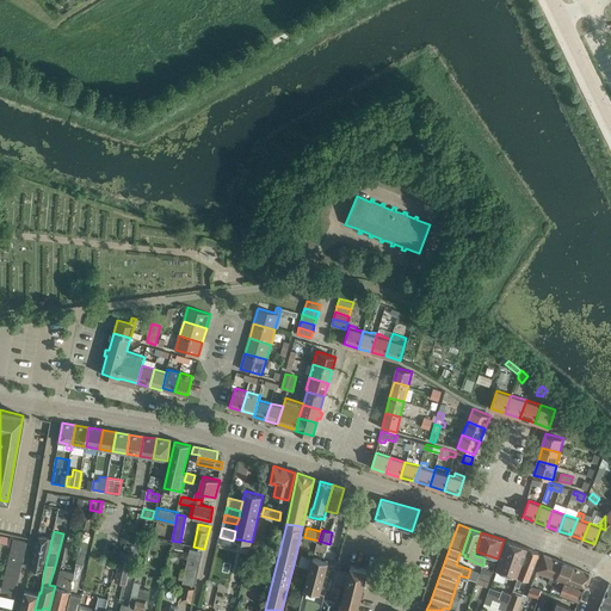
[(0,585),(0,610),(11,610),(13,608),(29,541),(4,535),(1,543),(7,544),(12,545),(12,549),(1,586),(0,585)]
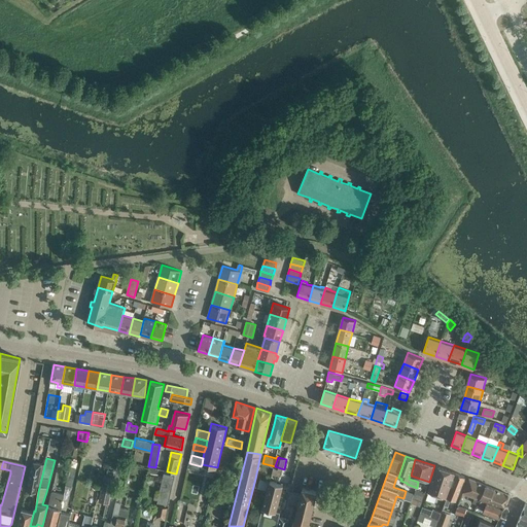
[(38,492),(44,464),(33,461),(27,490),(38,492)]
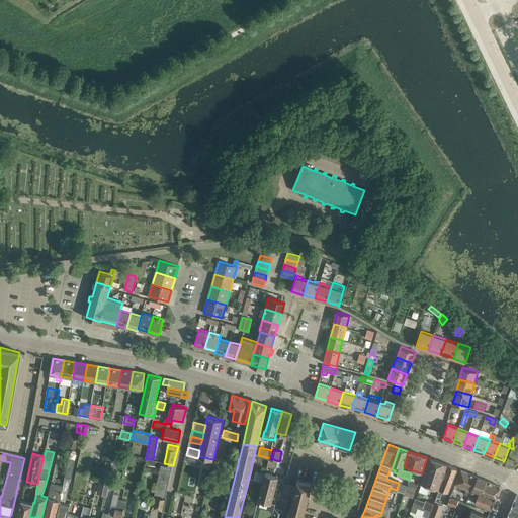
[(69,458),(65,477),(71,478),(72,478),(75,459),(69,458)]
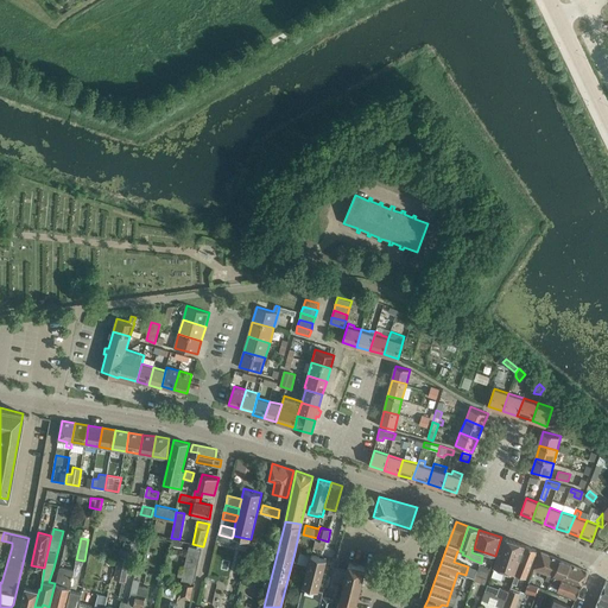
[(507,570),(515,572),(526,545),(504,538),(500,549),(495,565),(502,568),(501,569),(506,571),(507,570)]
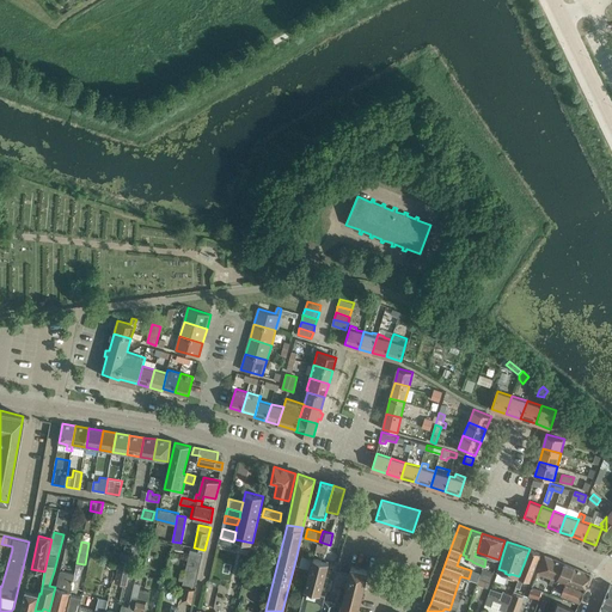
[(172,550),(182,552),(184,545),(173,543),(172,550)]
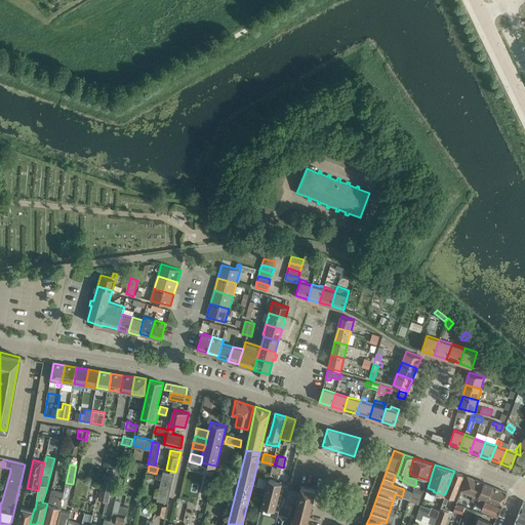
[(454,471),(445,494),(442,503),(446,505),(447,501),(450,495),(454,497),(463,475),(454,471)]
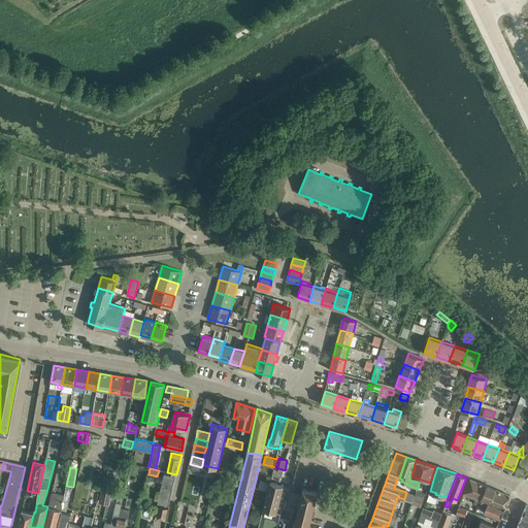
[(165,474),(164,482),(173,484),(175,476),(165,474)]
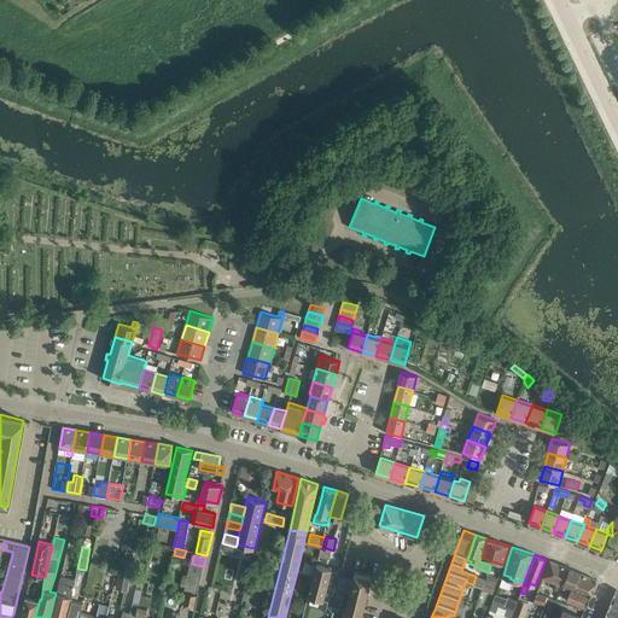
[(117,587),(129,589),(135,560),(123,558),(117,587)]
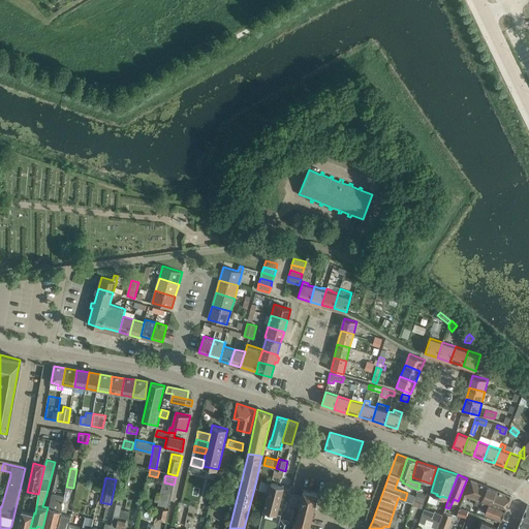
[(476,500),(475,503),(477,503),(478,500),(483,501),(488,487),(471,479),(465,495),(476,500)]
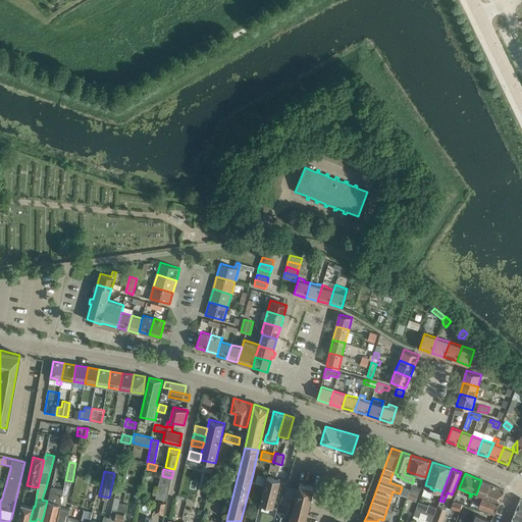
[(162,476),(160,483),(170,486),(171,478),(162,476)]
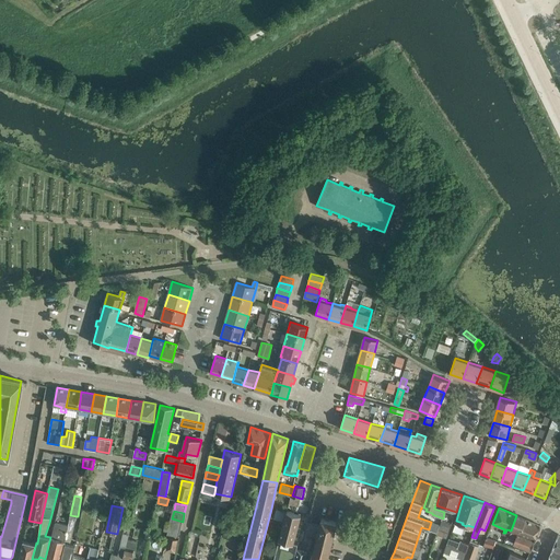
[(300,517),(284,514),(279,544),(292,548),(300,517)]
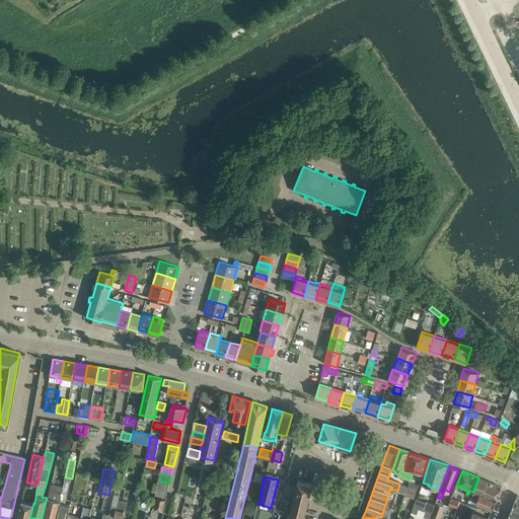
[(55,518),(65,518),(67,515),(68,512),(63,511),(70,478),(65,477),(63,486),(60,501),(55,518)]
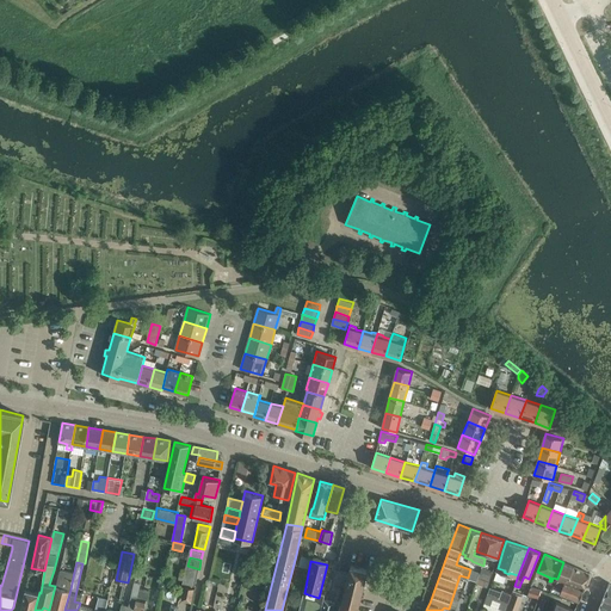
[(574,566),(563,562),(557,579),(585,588),(590,573),(574,566)]
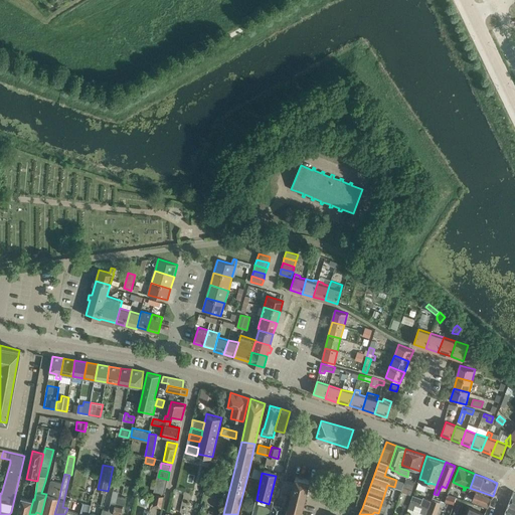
[(158,477),(156,485),(166,487),(168,480),(158,477)]
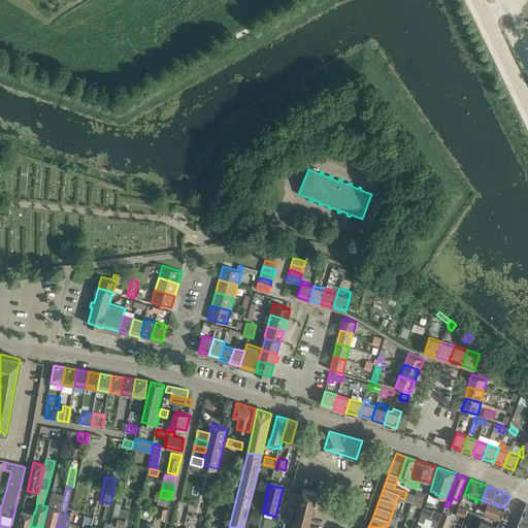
[(308,527),(318,492),(303,489),(293,527),(308,527)]
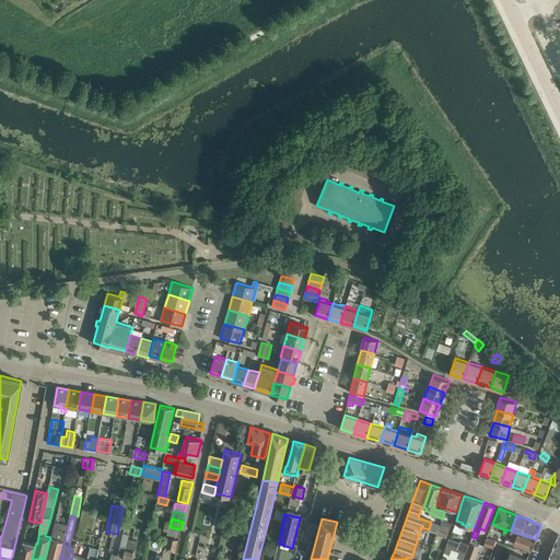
[(59,559),(65,540),(68,524),(56,521),(51,537),(50,537),(45,559),(44,559),(59,559)]
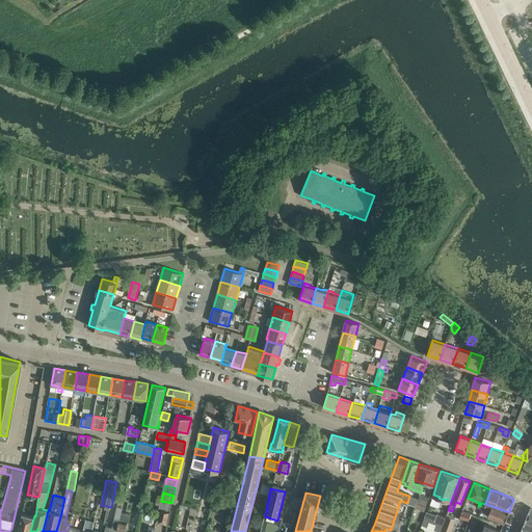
[(417,503),(426,506),(429,498),(420,495),(417,503)]
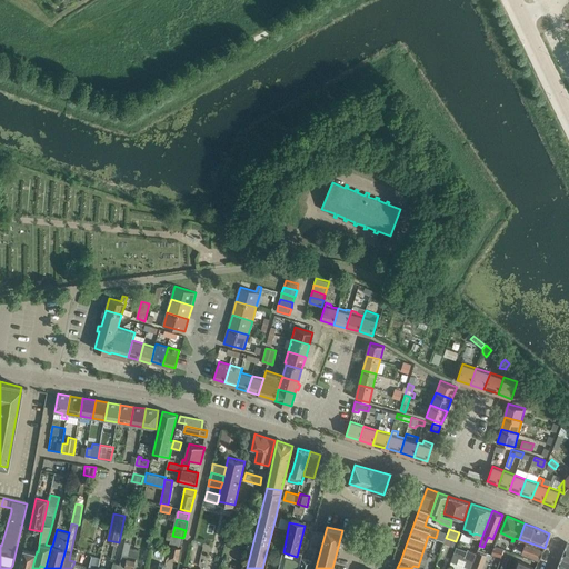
[(123,568),(125,567),(129,547),(130,547),(133,532),(128,531),(126,541),(126,540),(120,563),(115,562),(112,568),(123,568)]
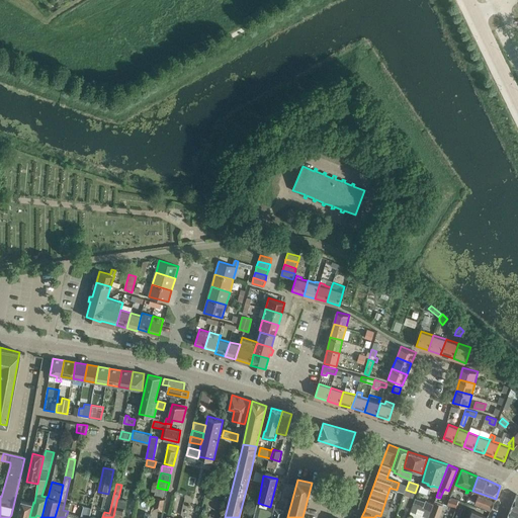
[(167,490),(157,488),(156,495),(165,497),(167,490)]
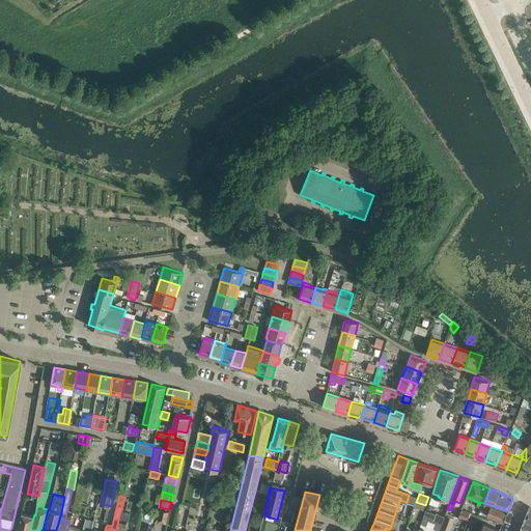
[(479,505),(477,505),(477,506),(488,510),(487,514),(494,519),(504,522),(508,511),(484,503),(480,502),(479,505)]
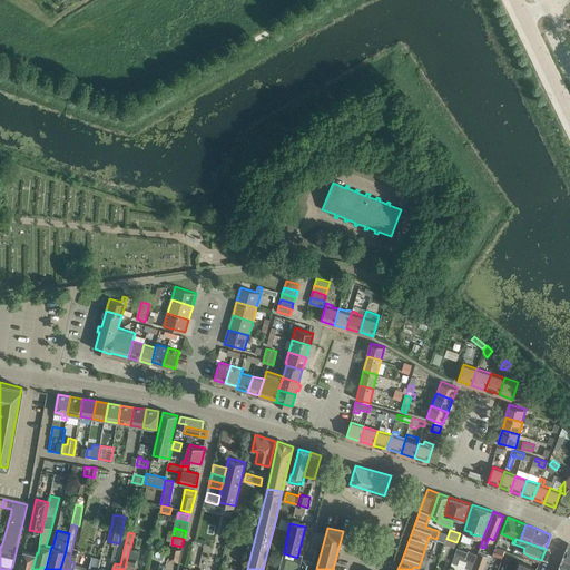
[(568,546),(559,568),(566,569),(569,569),(569,543),(568,546)]
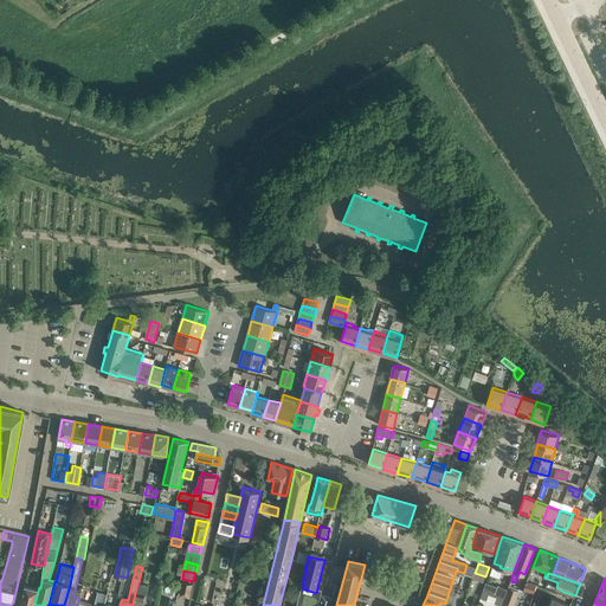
[(523,591),(534,593),(537,584),(527,580),(523,591)]
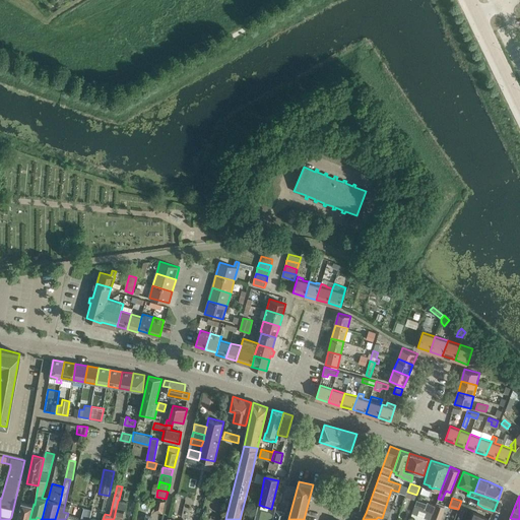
[(122,519),(123,519),(127,502),(119,500),(118,500),(114,518),(113,519),(122,519)]
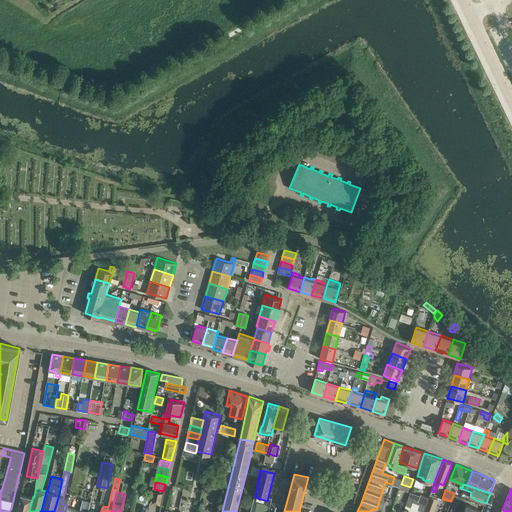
[(280,501),(286,503),(289,494),(282,492),(280,501)]
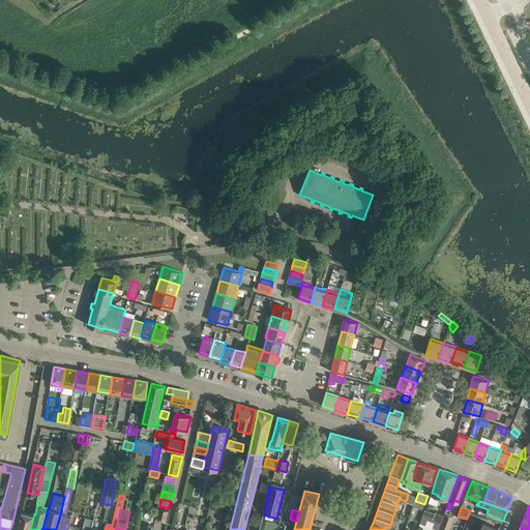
[(18,529),(30,529),(34,513),(23,511),(18,529)]
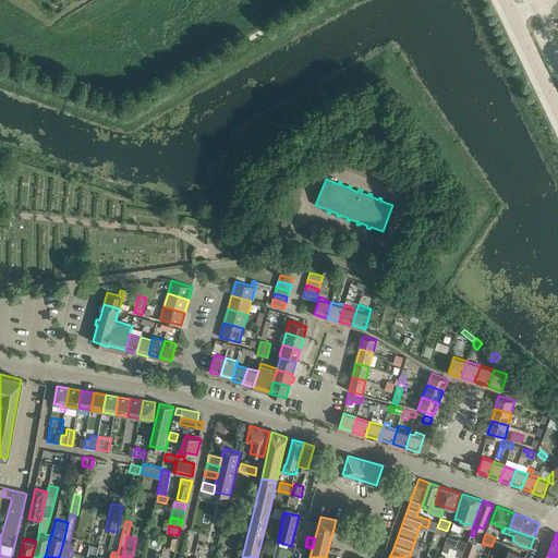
[(459,538),(456,546),(465,549),(468,542),(459,538)]
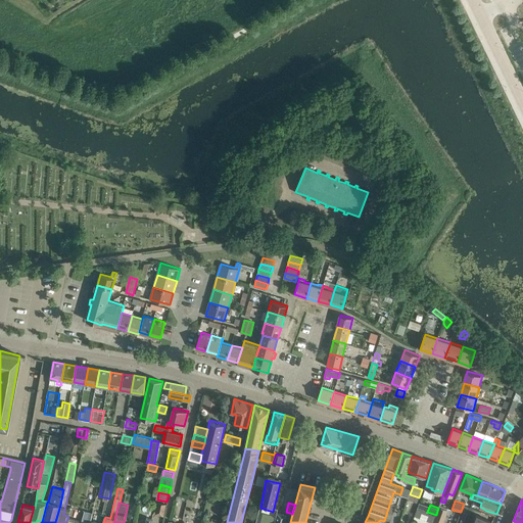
[(441,522),(448,510),(439,507),(438,508),(436,515),(432,522),(441,522)]
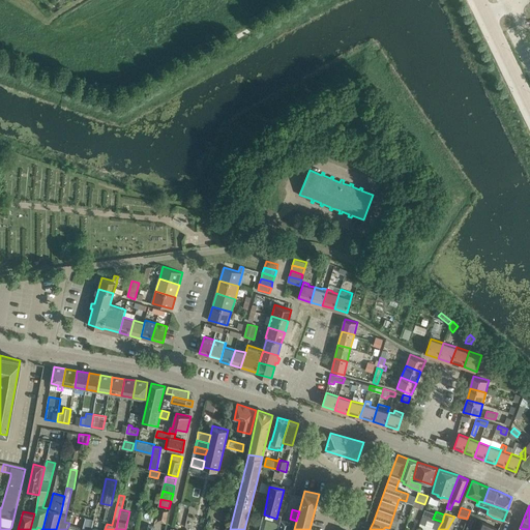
[(438,529),(442,522),(433,519),(423,516),(421,520),(419,527),(425,529),(438,529)]
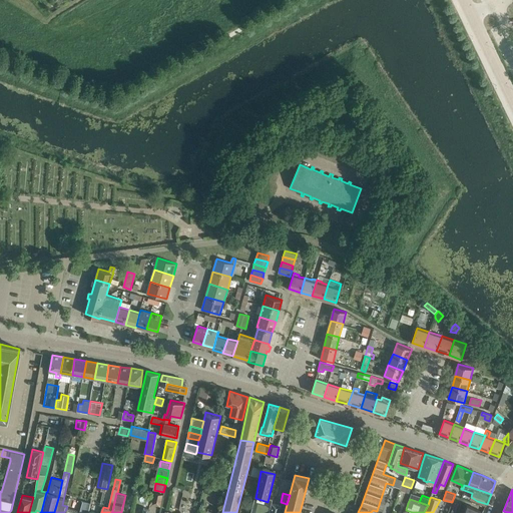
[(86,512),(88,512),(89,512),(91,503),(83,501),(80,512),(66,509),(64,512),(86,512)]
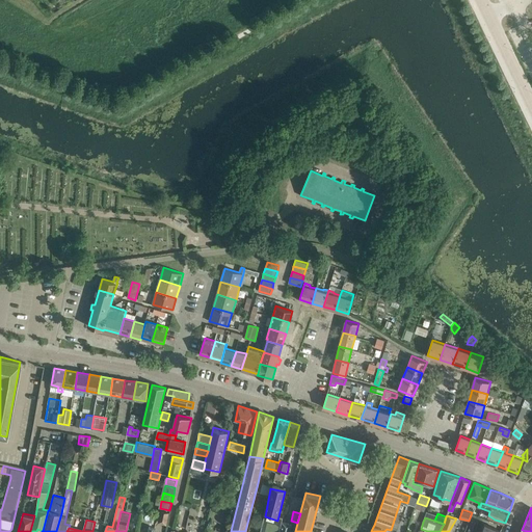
[(289,531),(292,524),(285,522),(282,531),(289,531)]
